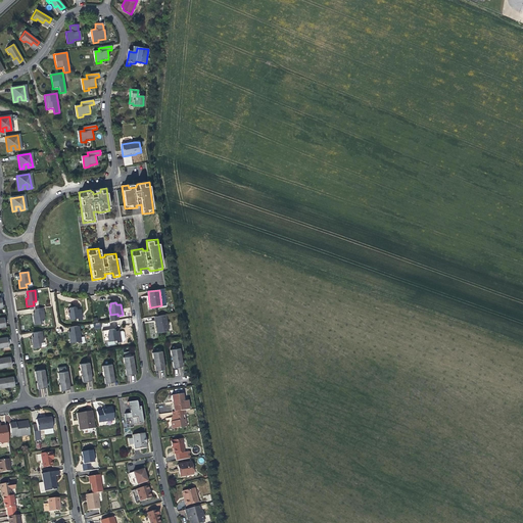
[(35,316),(33,317),(34,321),(34,325),(41,324),(40,320),(44,319),(42,307),(34,310),(35,314),(35,316)]
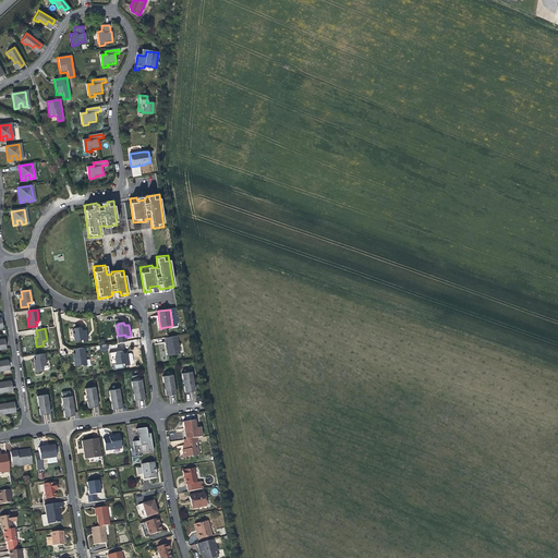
[(87,341),(86,330),(81,330),(81,328),(74,329),(75,334),(73,334),(74,341),(82,340),(83,342),(87,341)]
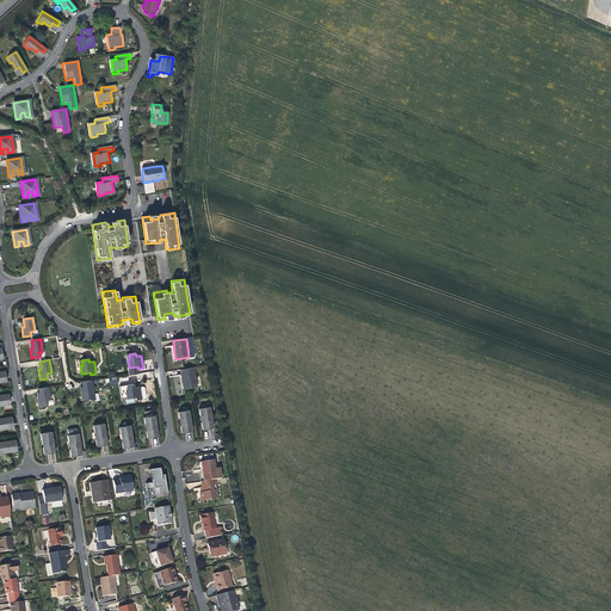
[(183,381),(184,388),(197,387),(195,368),(181,370),(183,381)]
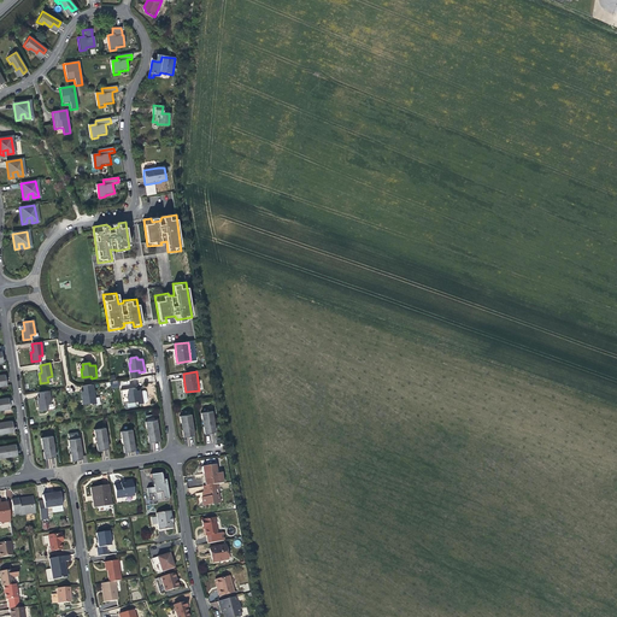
[(90,403),(92,405),(95,405),(97,406),(100,405),(99,398),(95,398),(93,385),(83,387),(83,389),(84,394),(82,394),(83,404),(90,403)]
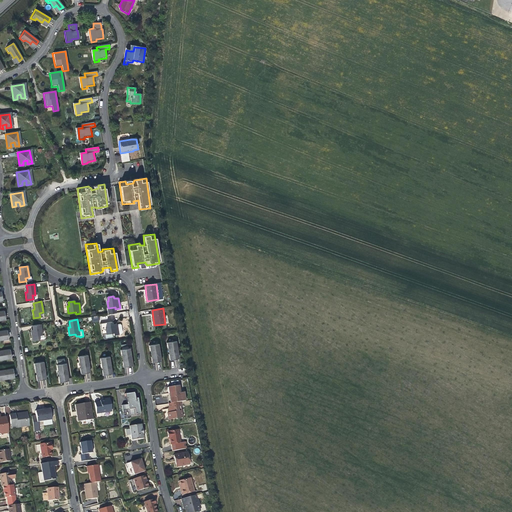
[(120,324),(117,324),(112,325),(112,322),(100,324),(102,335),(113,333),(114,335),(121,334),(122,332),(121,325),(120,324)]
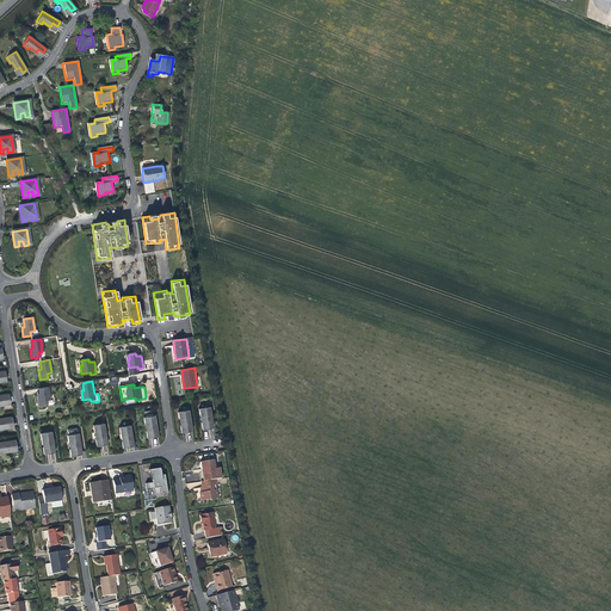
[(39,397),(37,397),(38,407),(47,406),(45,401),(50,400),(48,388),(38,389),(38,394),(39,397)]
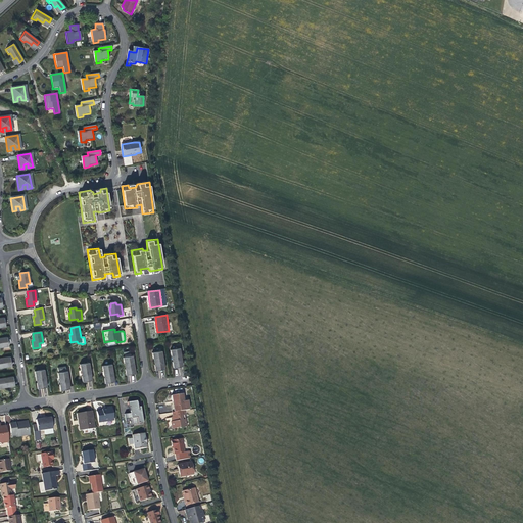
[(174,354),(175,361),(175,362),(179,361),(180,366),(181,366),(183,366),(181,347),(171,349),(172,354),(174,354)]
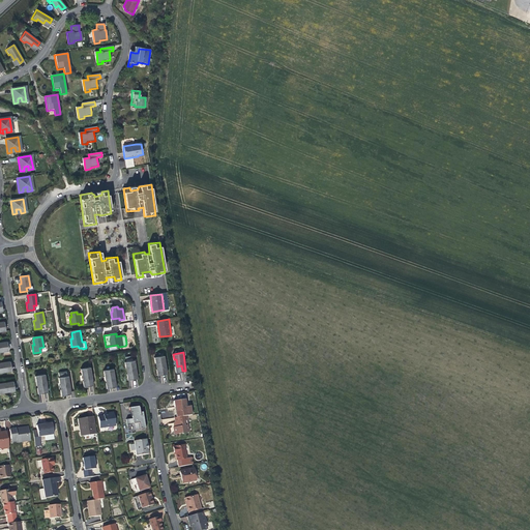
[(158,362),(159,369),(163,369),(164,374),(168,373),(165,355),(155,357),(155,362),(158,362)]
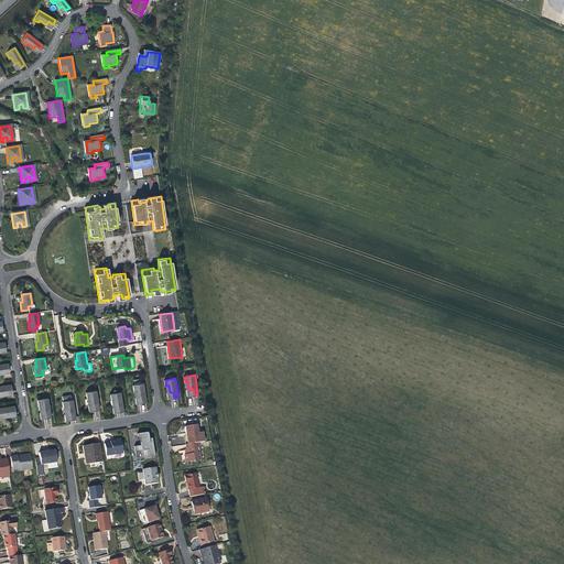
[(136,391),(137,398),(141,398),(141,403),(145,403),(143,383),(132,384),(133,391),(136,391)]
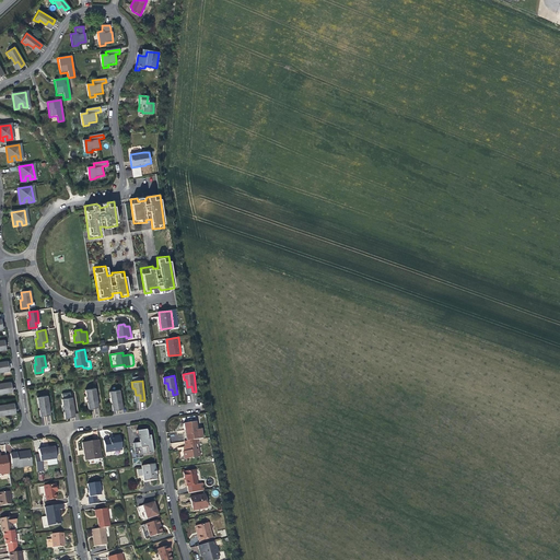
[(0,392),(6,392),(6,388),(11,387),(10,383),(0,384),(0,392)]
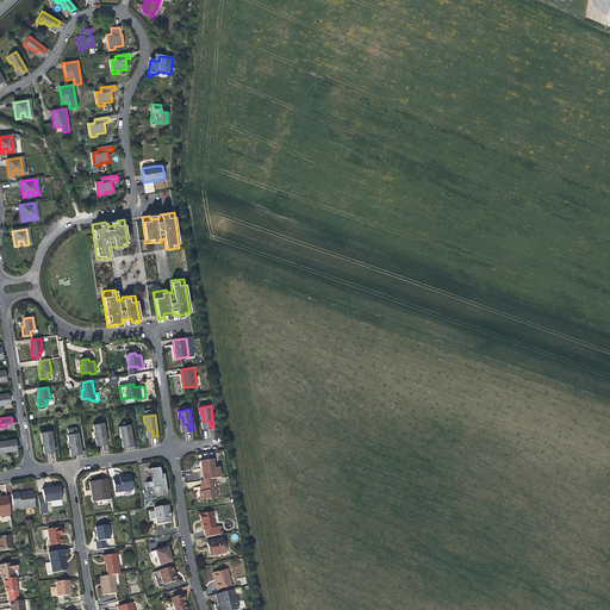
[(97,431),(98,439),(101,439),(103,444),(107,443),(104,423),(93,424),(93,431),(97,431)]
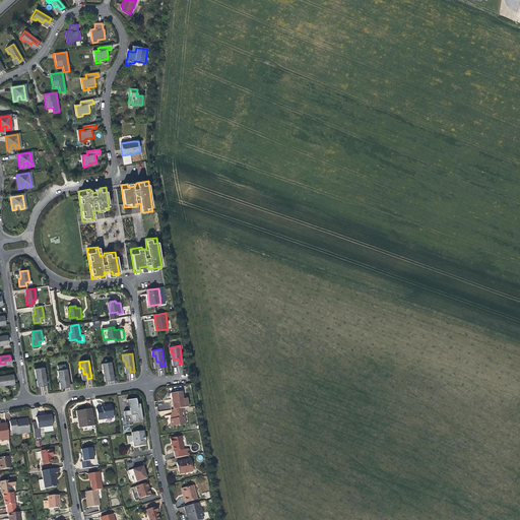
[(105,372),(106,375),(106,376),(109,375),(110,381),(114,380),(111,362),(102,364),(103,369),(105,369),(105,372)]
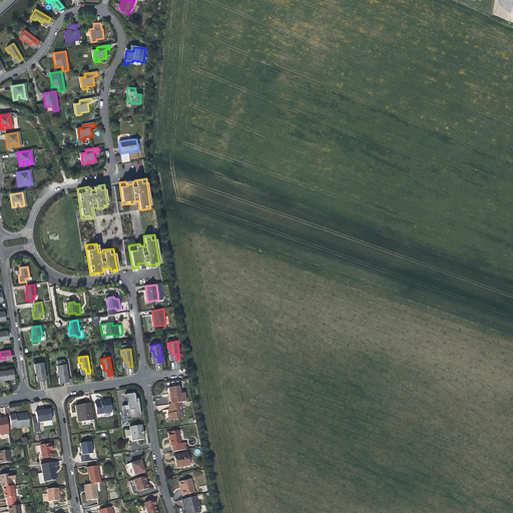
[(60,371),(61,377),(61,378),(64,377),(64,382),(68,382),(66,364),(65,364),(64,360),(56,361),(57,366),(56,366),(57,371),(60,371)]
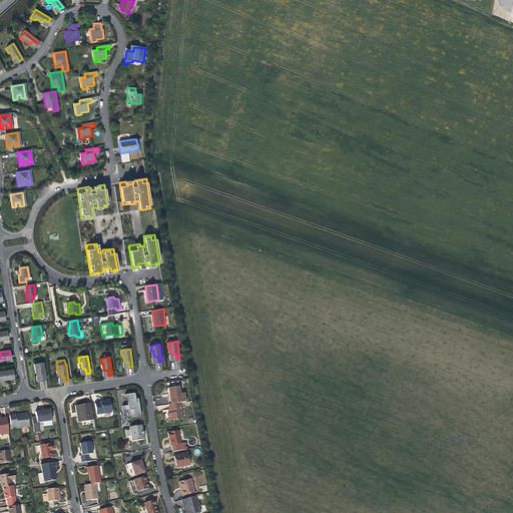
[(37,370),(37,376),(38,377),(41,376),(42,381),(46,381),(43,363),(33,365),(34,370),(37,370)]
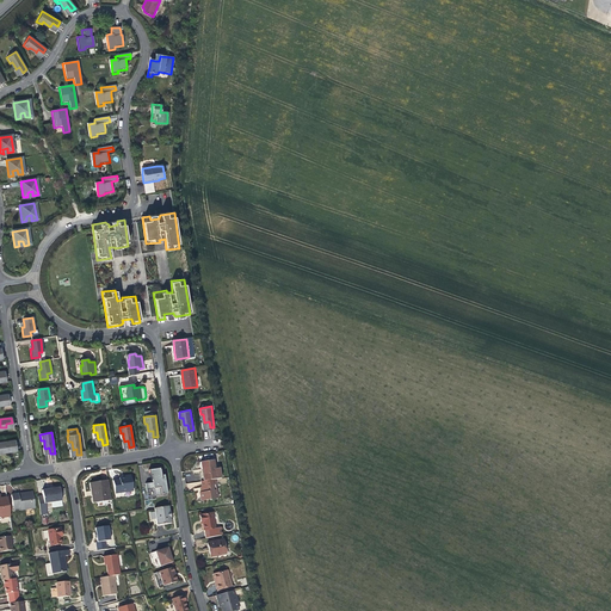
[(1,451),(10,450),(10,446),(16,445),(14,440),(0,442),(0,454),(2,454),(1,451)]
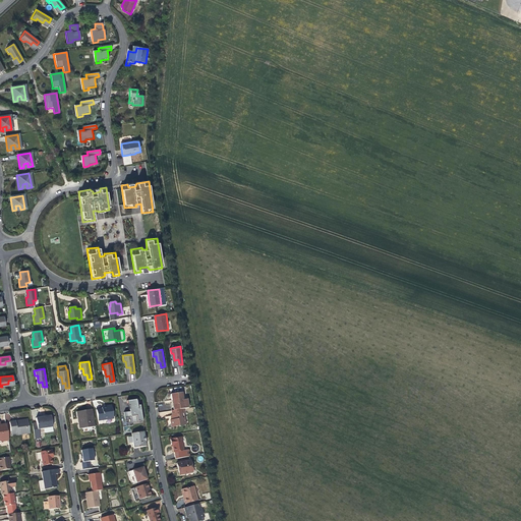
[(171,395),(172,401),(173,400),(174,403),(172,403),(173,405),(174,405),(175,410),(183,409),(188,408),(187,400),(183,400),(182,393),(171,395)]
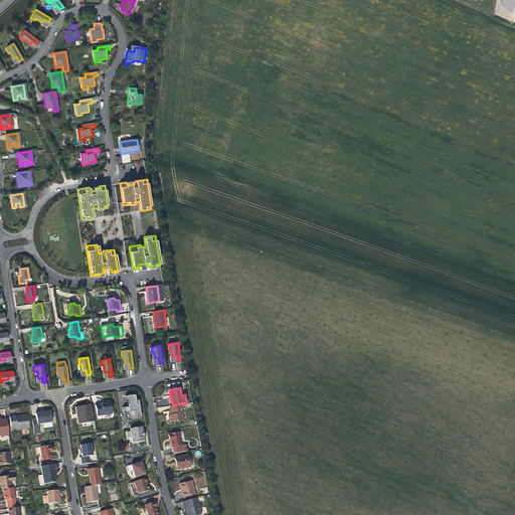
[(130,418),(137,417),(137,416),(140,415),(138,400),(136,401),(135,396),(131,397),(131,396),(127,396),(130,418)]
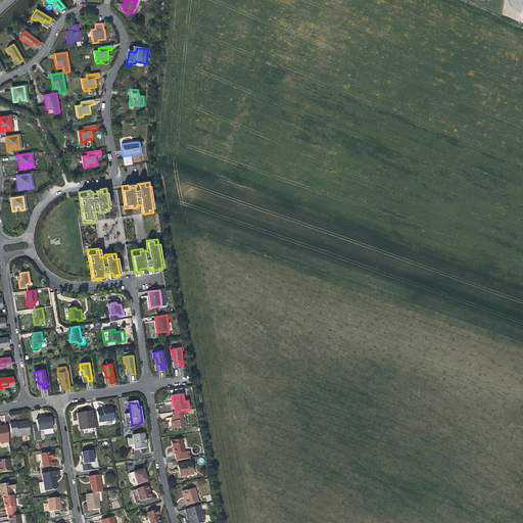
[(99,423),(114,421),(113,409),(111,408),(109,409),(108,410),(97,412),(99,423)]
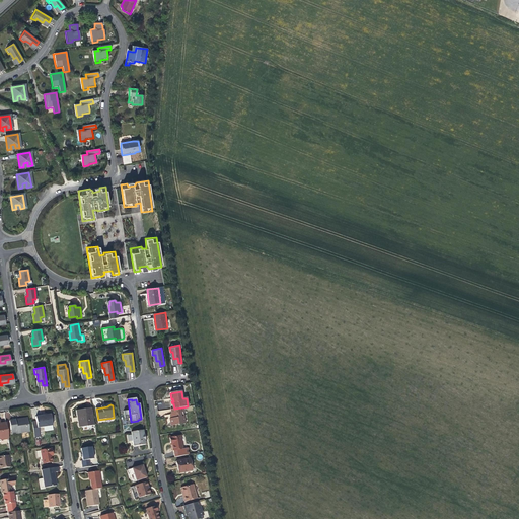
[(172,419),(171,419),(170,419),(166,420),(167,426),(169,426),(171,425),(184,423),(182,408),(174,409),(172,409),(171,410),(171,414),(172,419)]
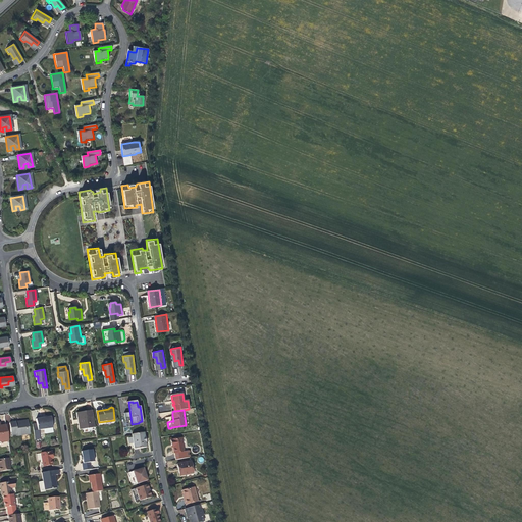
[(96,428),(93,411),(77,414),(80,430),(96,428)]
